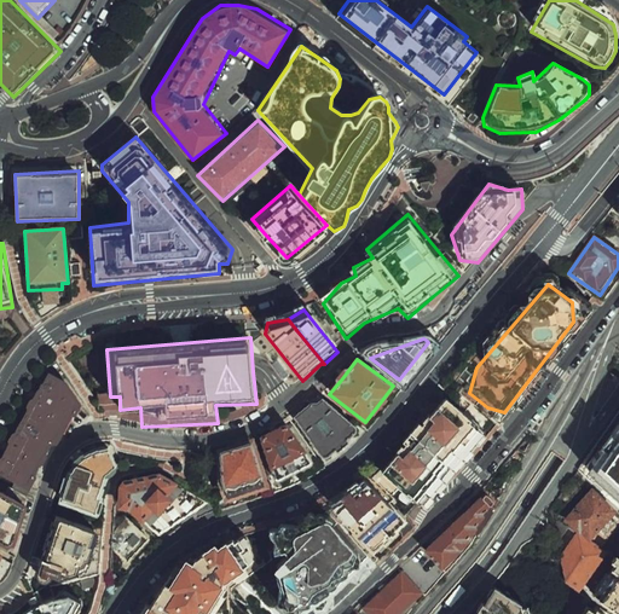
[(68,384),(47,376),(0,456),(0,479),(30,493),(38,478),(34,475),(47,445),(59,445),(81,406),(68,384)]
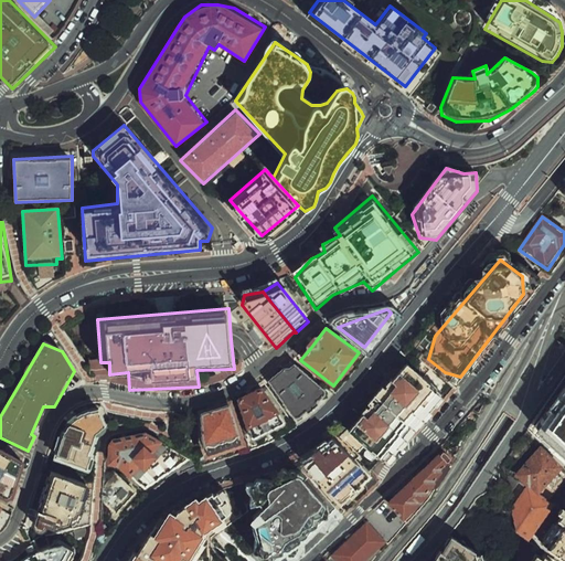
[(385,464),(450,399),(407,363),(350,432),(374,454),(385,464)]
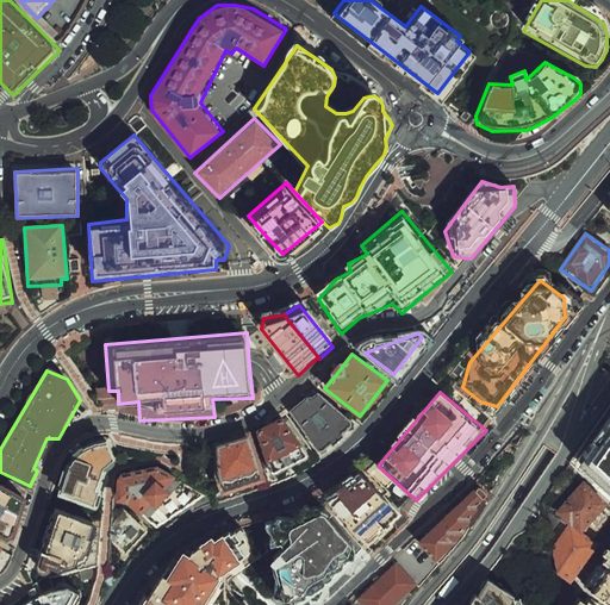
[(319,395),(293,415),(319,449),(352,422),(319,395)]
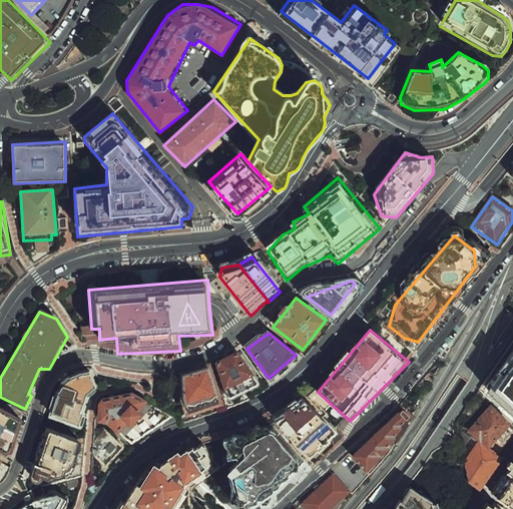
[(227,359),(217,365),(228,399),(263,384),(238,352),(227,359)]
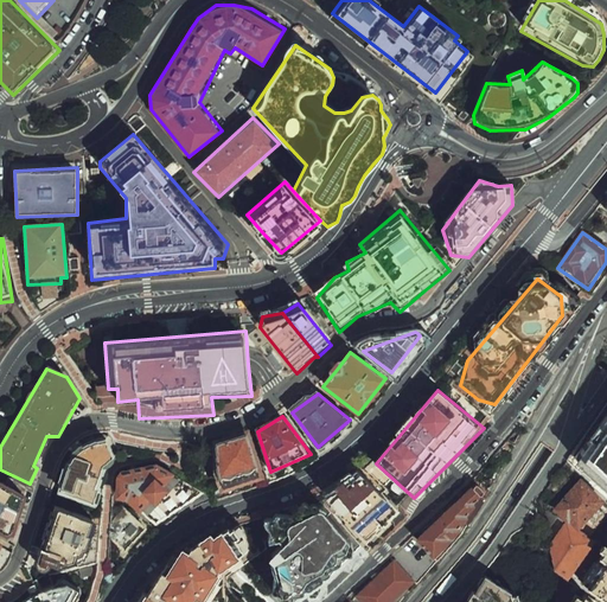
[(518,428),(473,486),(411,545),(433,568),(467,535),(525,437),(518,428)]
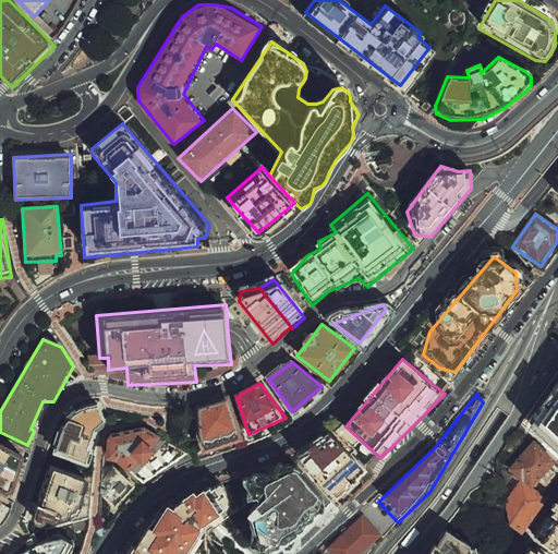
[(213,404),(197,408),(199,441),(206,454),(243,438),(228,398),(213,404)]
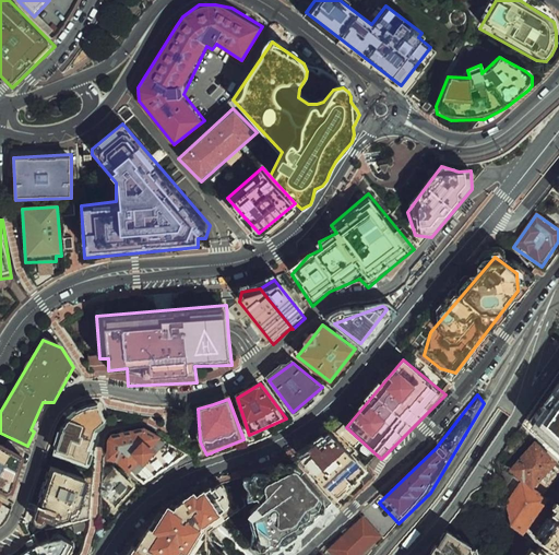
[(558,402),(543,421),(558,435),(558,402)]
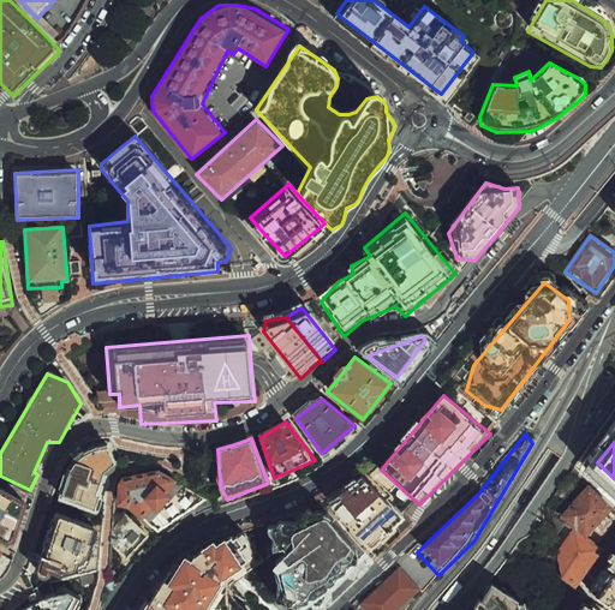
[(105,474),(115,465),(107,444),(84,454),(70,466),(59,498),(95,510),(100,497),(96,494),(105,474)]
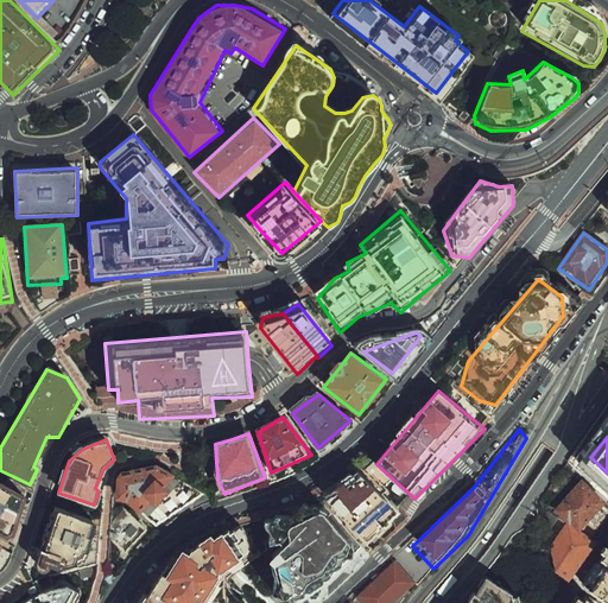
[(377,464),(325,495),(355,532),(387,502),(394,495),(403,488),(377,464)]
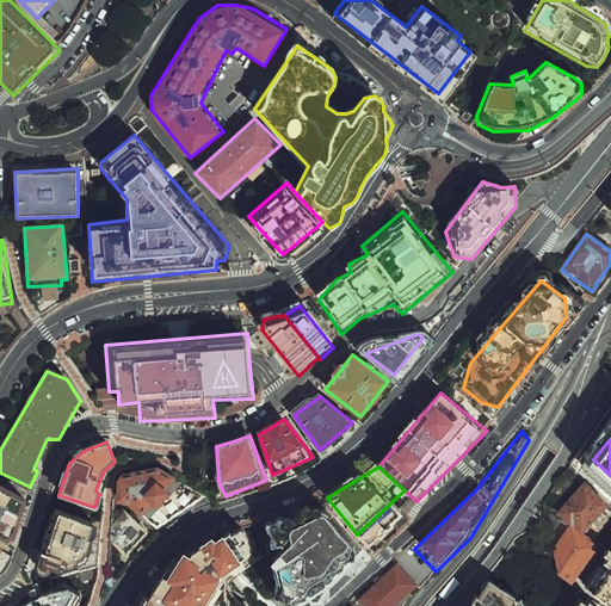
[(162,469),(118,477),(115,506),(128,505),(158,532),(203,499),(162,469)]
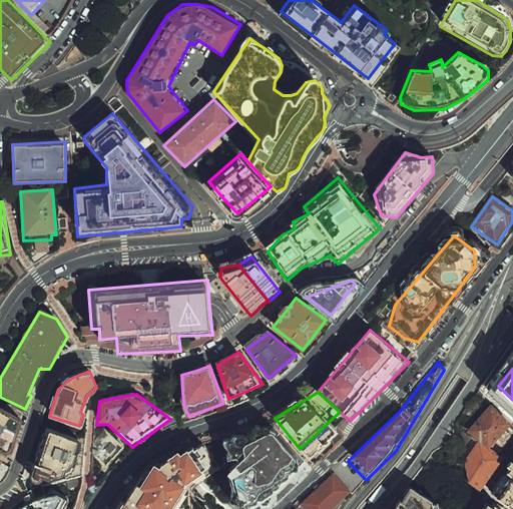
[(512,425),(496,411),(488,407),(465,434),(479,448),(466,466),(469,485),(480,494),(505,462),(490,451),(512,426),(512,425)]
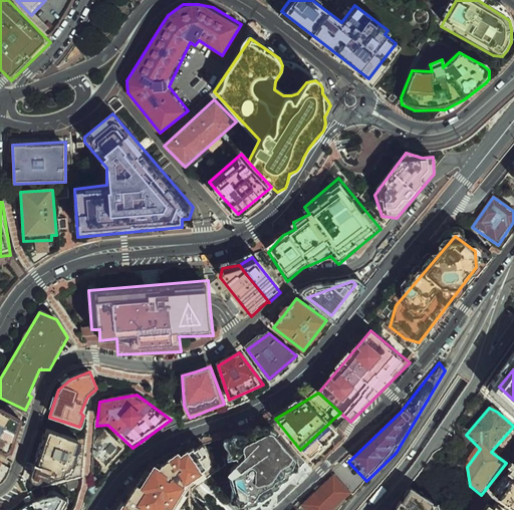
[(19,421),(0,411),(0,453),(2,454),(9,451),(19,421)]
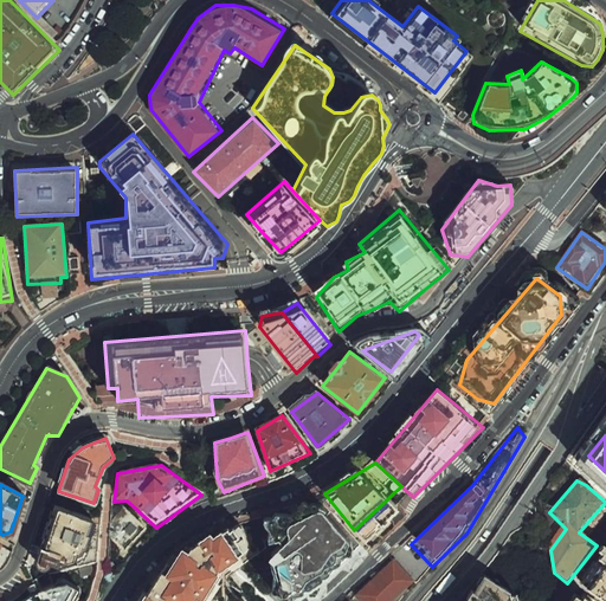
[(290,600),(362,551),(316,496),(257,517),(269,557),(243,573),(274,600),(290,600)]
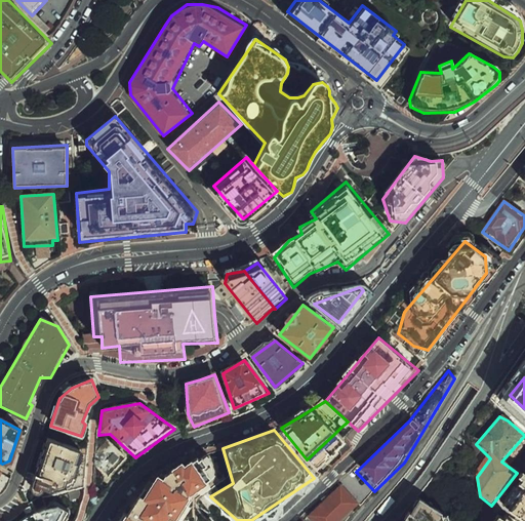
[(307,459),(320,476),(345,446),(334,434),(307,459)]
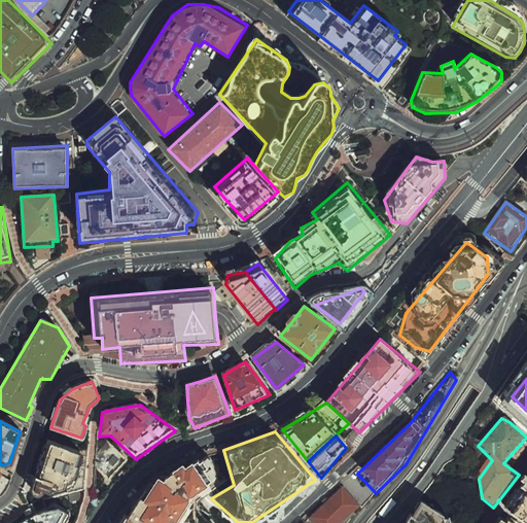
[(81,452),(48,440),(30,493),(40,498),(43,492),(47,492),(58,491),(72,483),(81,452)]
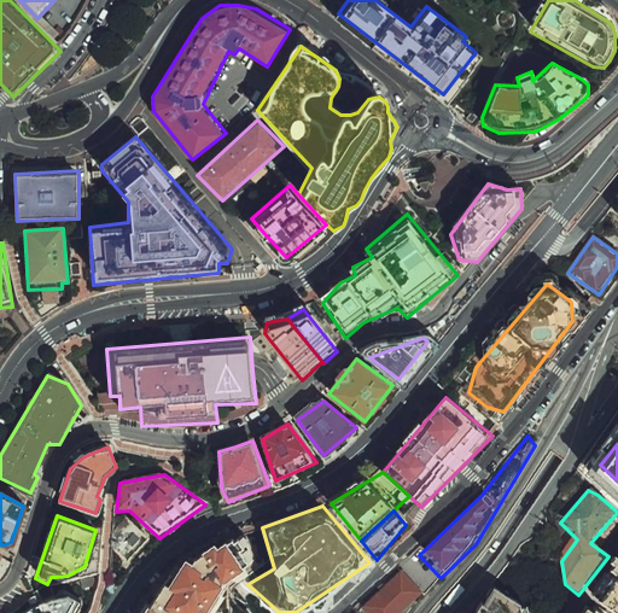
[(149,544),(127,525),(109,546),(127,570),(149,544)]
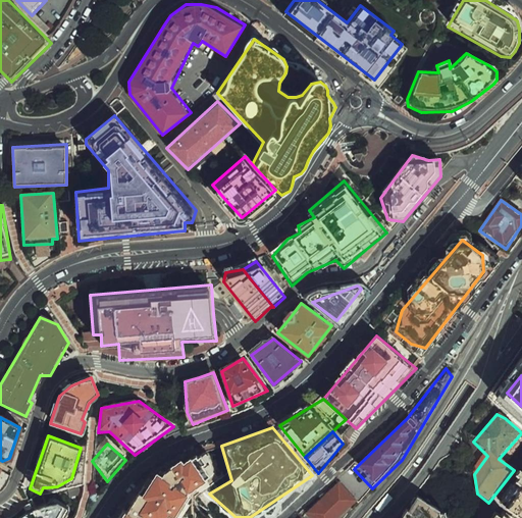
[(145,496),(140,494),(125,514),(122,517),(180,517),(193,496),(209,485),(206,479),(214,472),(205,453),(186,465),(183,460),(162,475),(158,472),(145,496)]
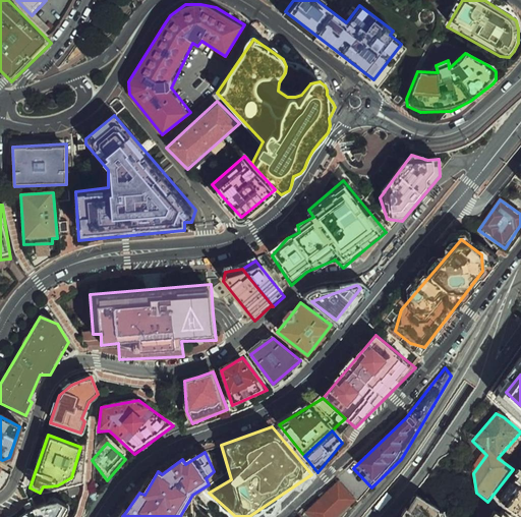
[(520,474),(501,504),(519,516),(520,516),(520,474)]
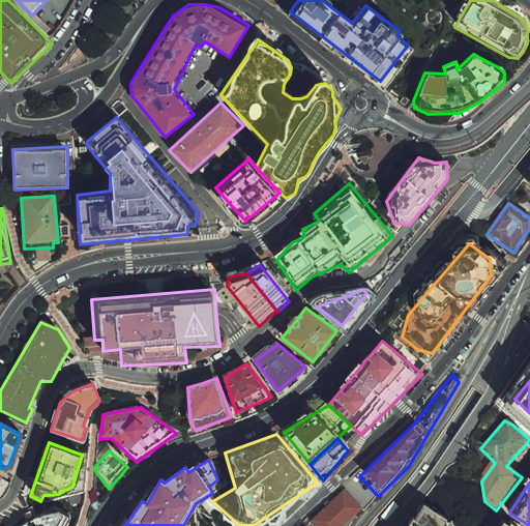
[(356,525),(365,515),(343,492),(319,515),(308,525),(356,525)]
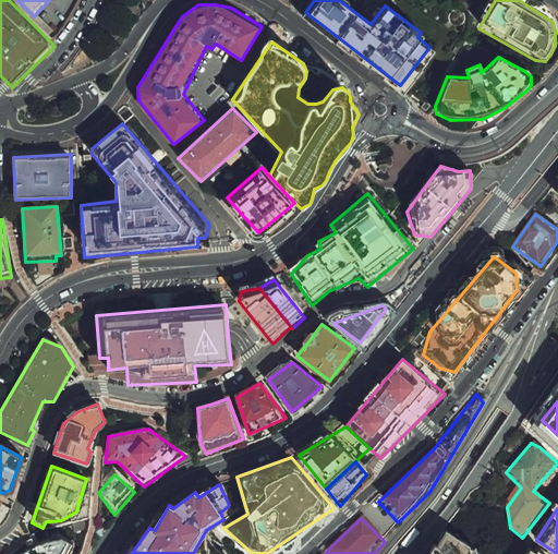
[(480,553),(481,551),(439,530),(426,553),(480,553)]
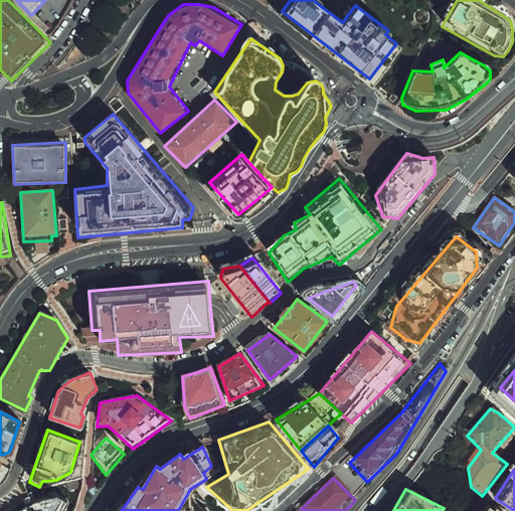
[(52,496),(22,510),(63,510),(67,503),(52,496)]
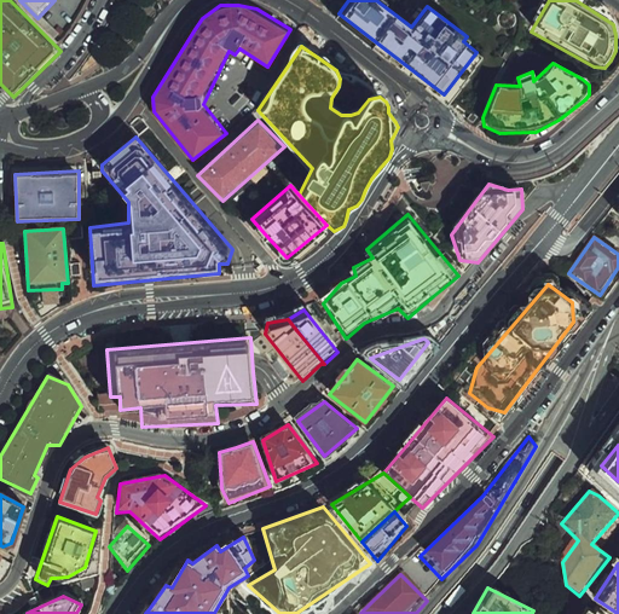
[(584,613),(589,607),(577,597),(563,613),(584,613)]
